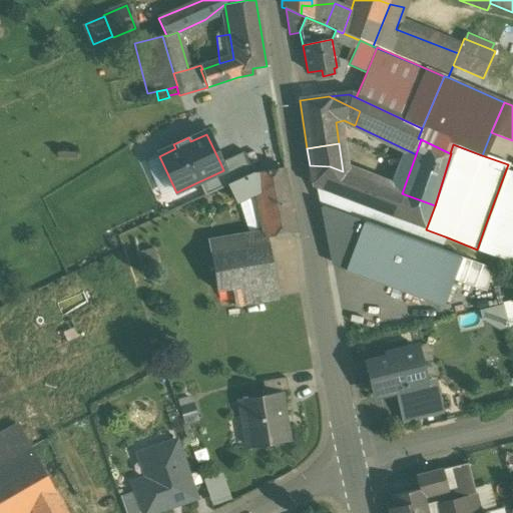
[(197,182),(204,196),(228,185),(253,174),(243,153),(220,163),(223,170),(197,182)]
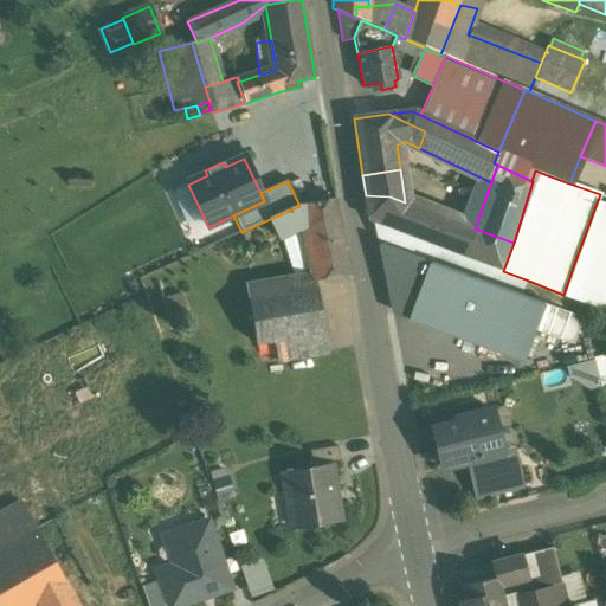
[(514,243),(475,229),(405,202),(389,197),(366,195),(369,220),(500,270),(503,271),(514,243)]
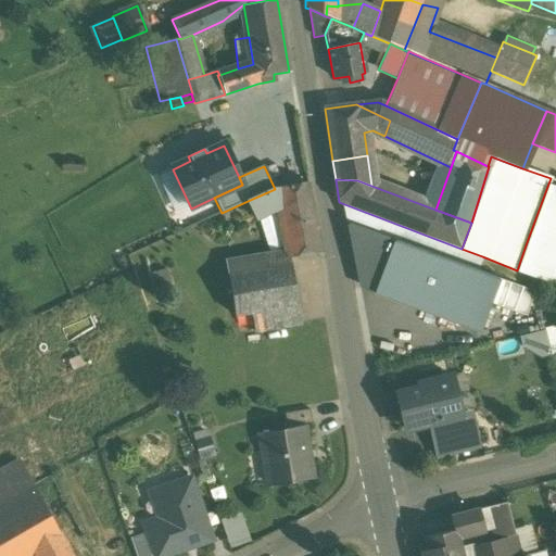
[(308,182),(277,188),(280,209),(289,257),(320,252),(308,182)]
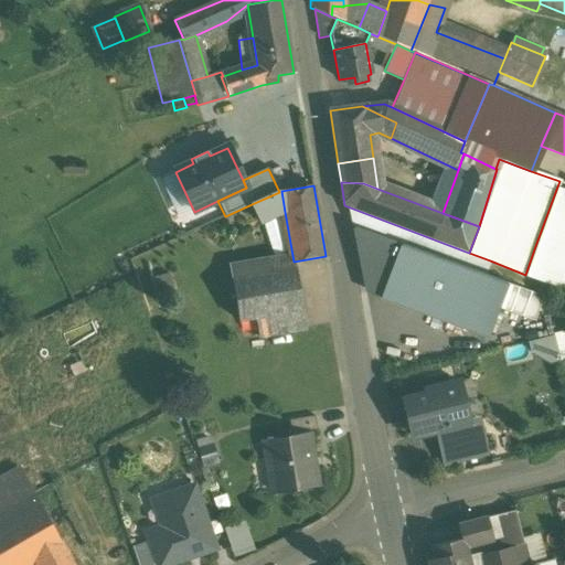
[(564,189),(557,187),(535,246),(525,275),(564,289),(564,189)]
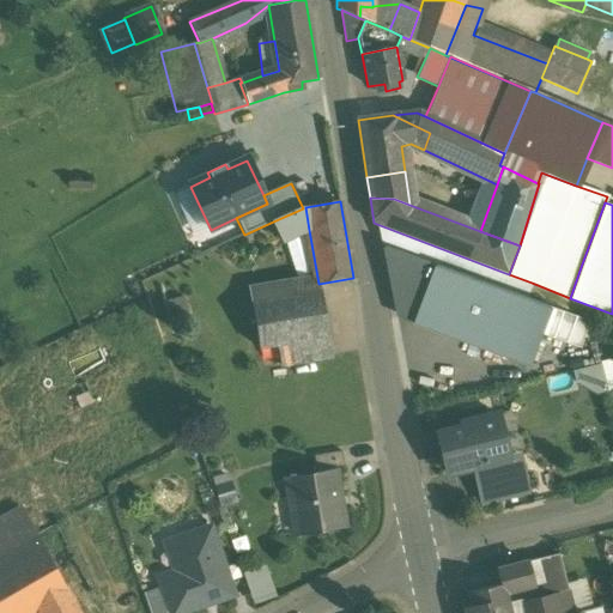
[(303,208),(273,222),(281,241),(309,230),(305,207),(303,208)]
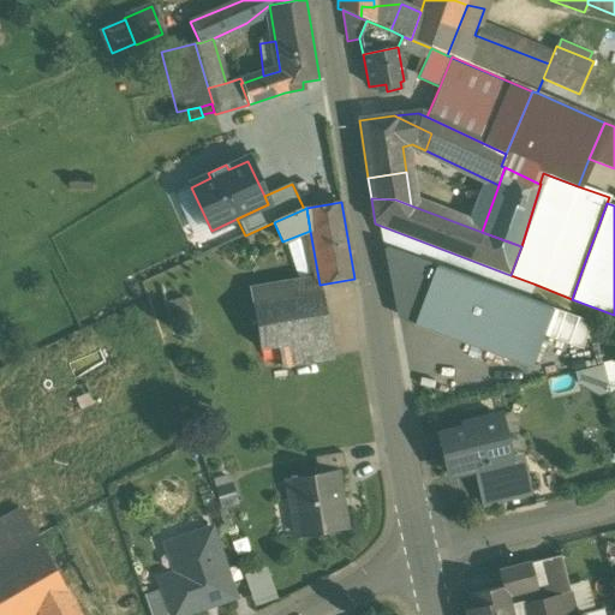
[(375,224),(382,246),(529,299),(533,284),(511,275),(507,274),(375,224)]
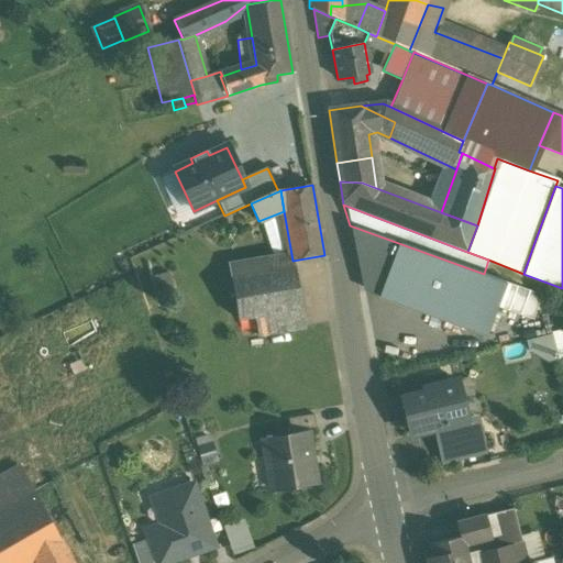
[(365,291),(378,297),(398,243),(350,225),(365,291)]
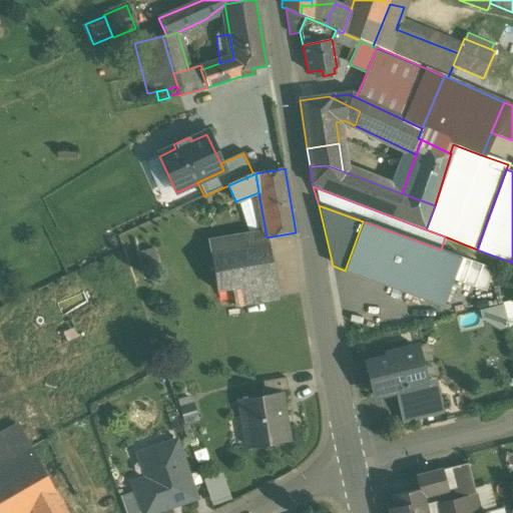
[(441,249),(363,221),(345,271),(442,306),(452,280),(460,257),(441,249)]
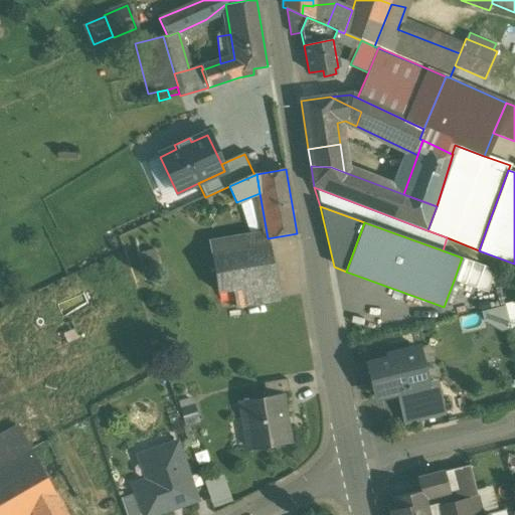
[(270,244),(211,254),(217,292),(232,290),(276,283),(270,244)]
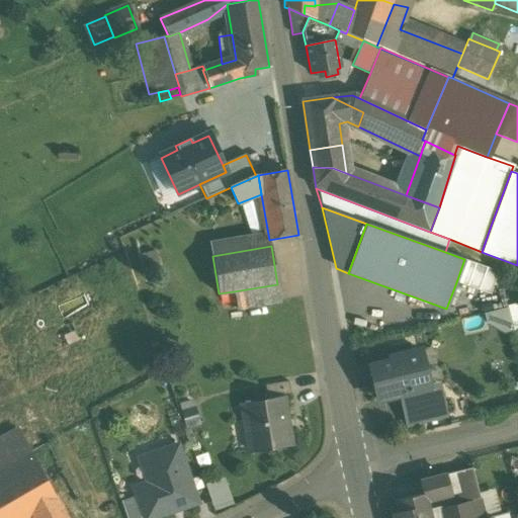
[(155,252),(139,257),(144,274),(160,269),(155,252)]
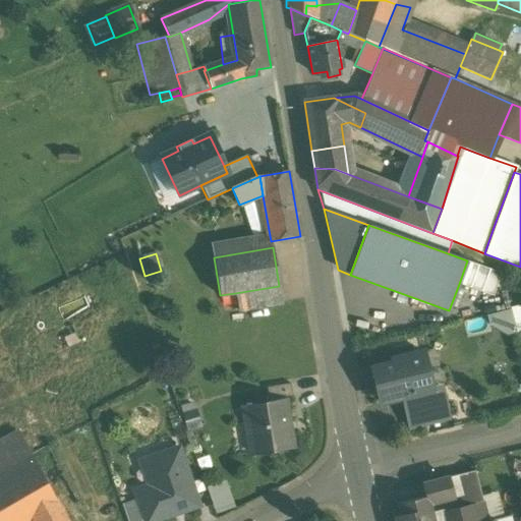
[(491,296),(501,273),(467,261),(459,284),(491,296)]
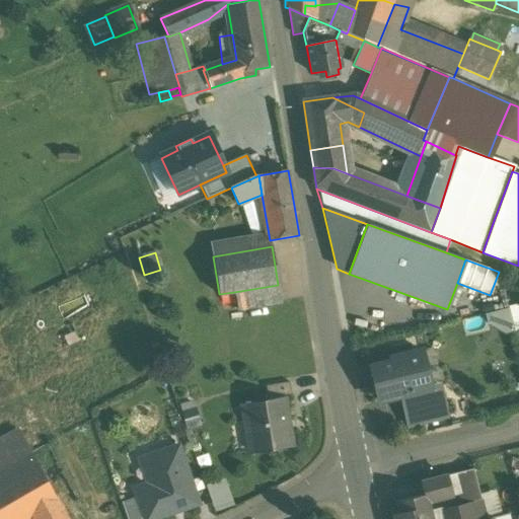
[(278,285),(234,292),(237,309),(281,302),(278,285)]
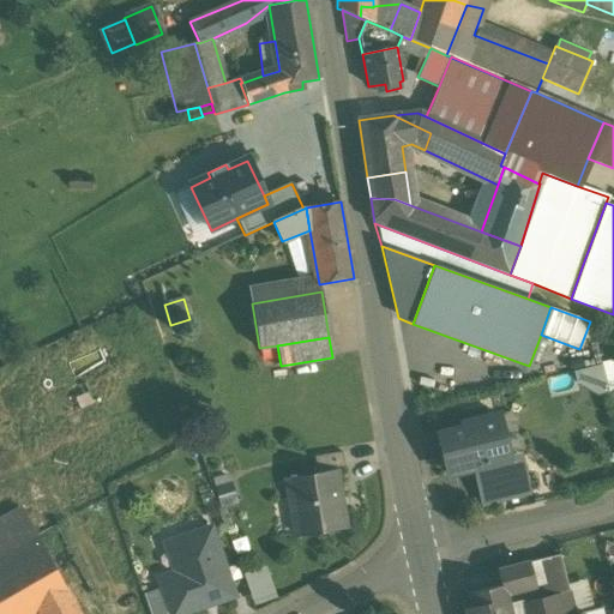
[(597,396),(609,392),(602,366),(573,373),(576,383),(597,396)]
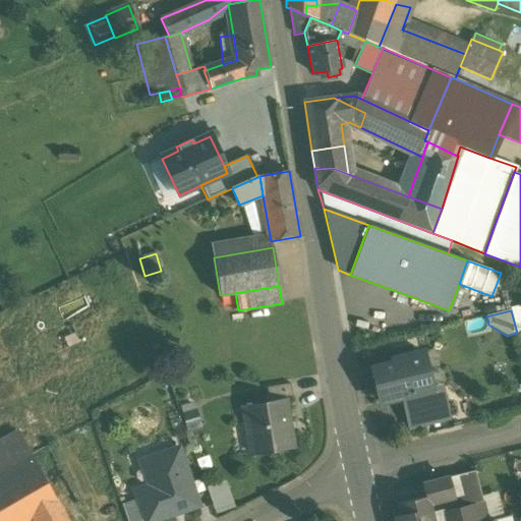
[(421,353),(392,360),(393,364),(377,368),(381,384),(377,385),(381,403),(403,398),(431,391),(430,389),(421,353)]
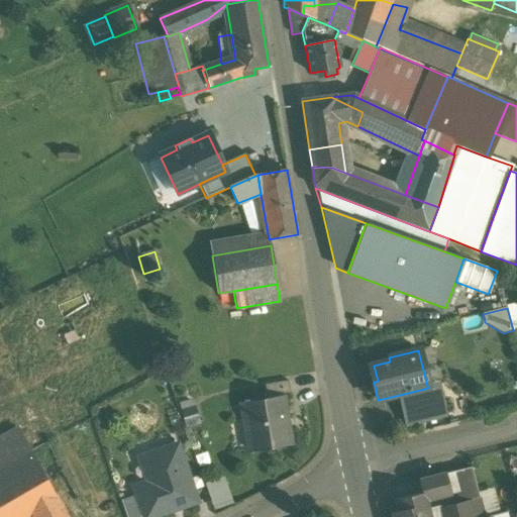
[(289,382),(265,386),(267,397),(290,393),(289,382)]
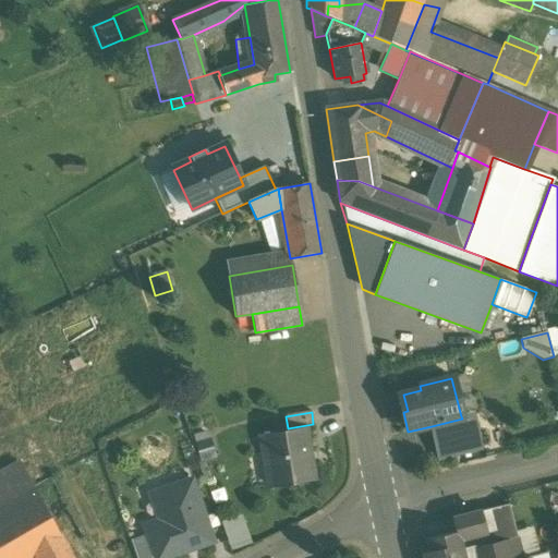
[(462,419),(432,426),(439,458),(478,448),(471,414),(461,416),(462,419)]
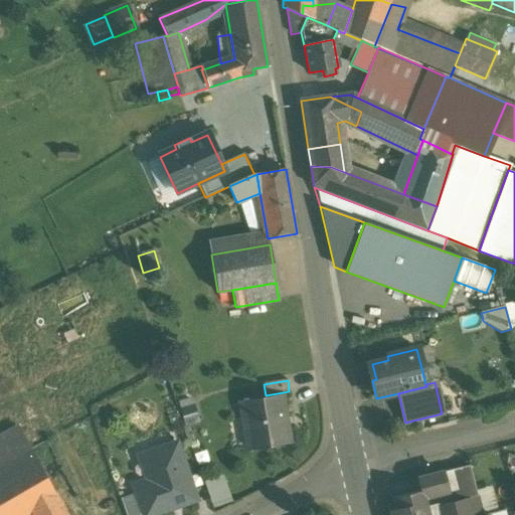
[(282,397),(240,404),(248,449),(289,442),(282,397)]
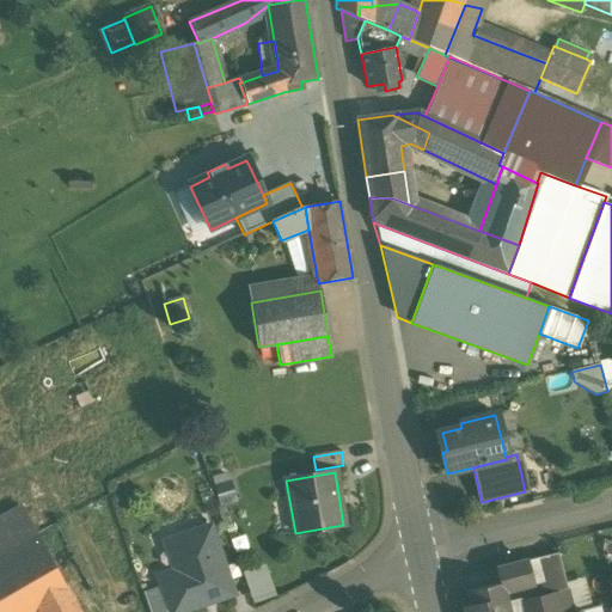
[(213,481),(218,502),(233,499),(230,477),(213,481)]
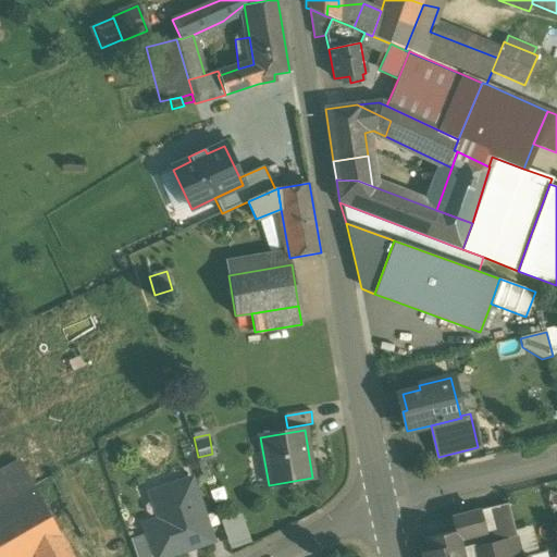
[(22,462),(0,474),(0,530),(8,525),(45,505),(22,462)]
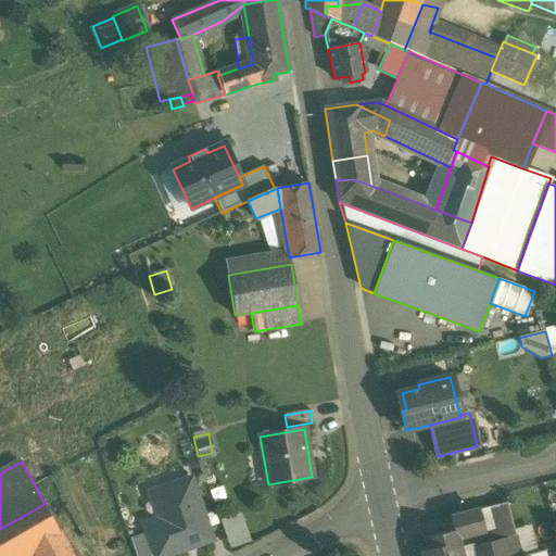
[(155,555),(167,555),(212,541),(191,480),(156,492),(165,518),(144,525),(148,532),(155,555)]
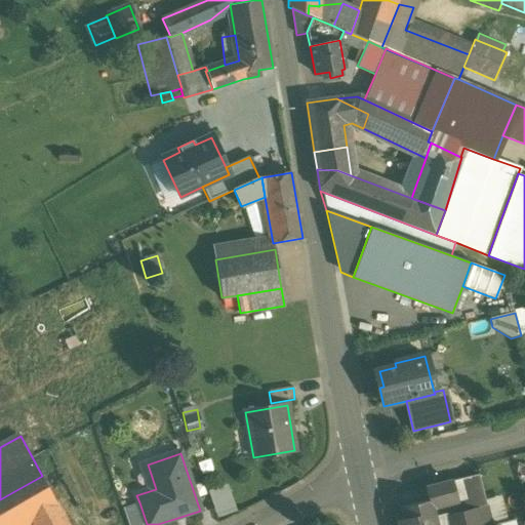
[(42,476),(7,495),(23,524),(33,520),(56,503),(42,476)]
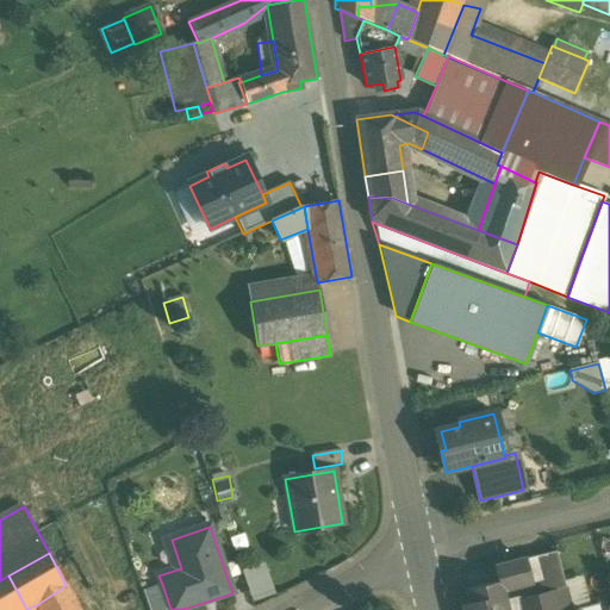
[(555,553),(535,558),(541,580),(545,593),(564,589),(555,553)]
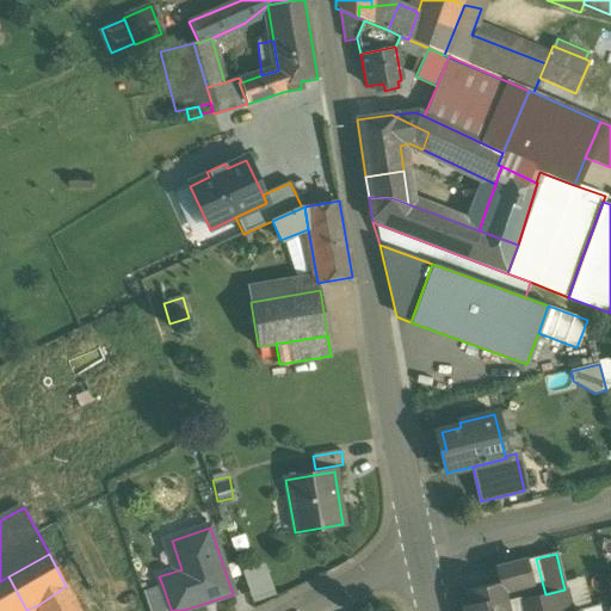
[(536,559),(525,561),(531,584),(542,581),(536,559)]
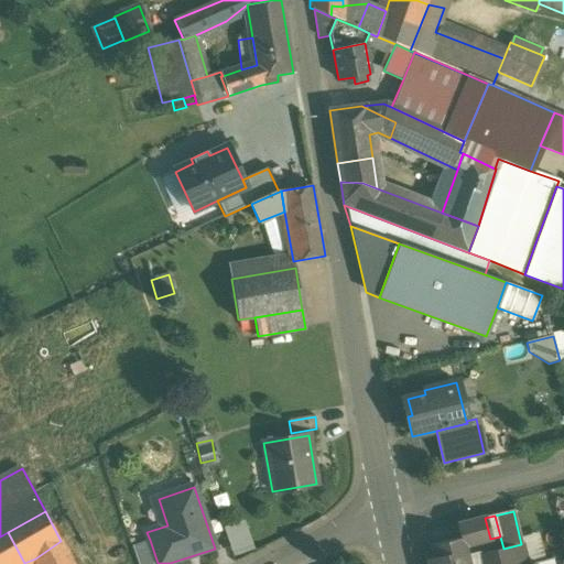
[(485,518),(458,524),(461,539),(462,538),(464,545),(490,539),(485,518)]
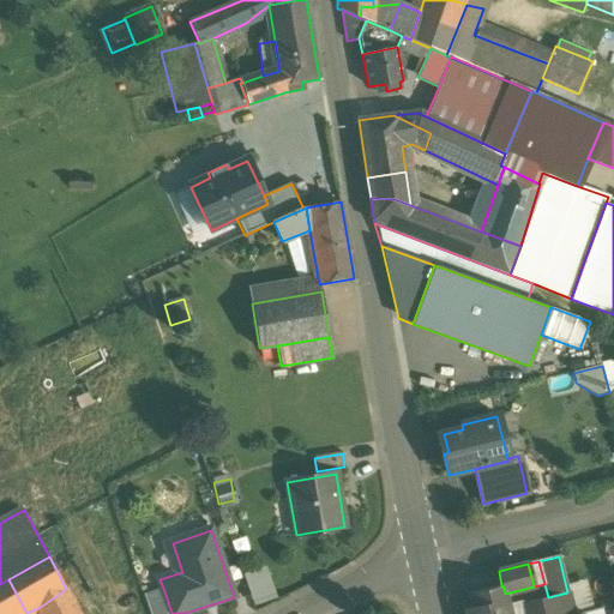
[(251,600),(272,593),(263,565),(241,572),(251,600)]
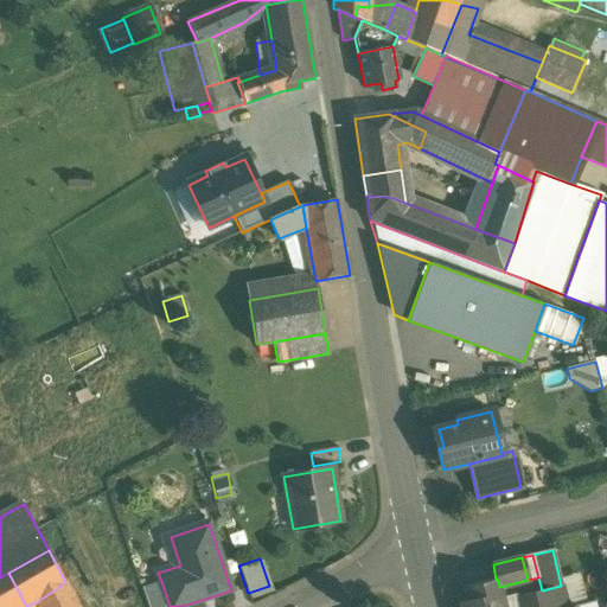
[(595,558),(585,563),(588,574),(600,570),(595,558)]
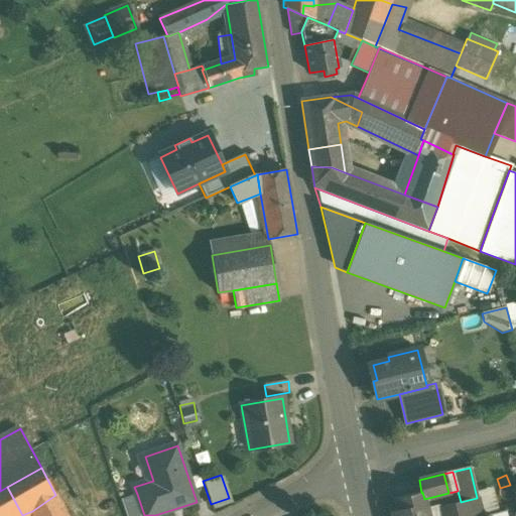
[(0,515),(21,515),(22,515),(7,487),(0,491),(0,515)]
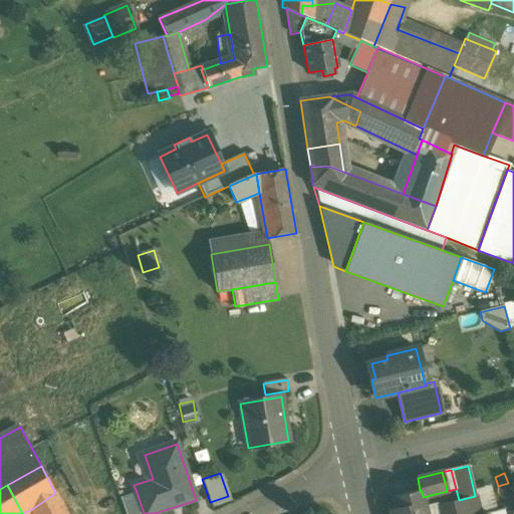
[(420,491),(387,500),(390,513),(427,513),(423,497),(421,490),(420,491)]
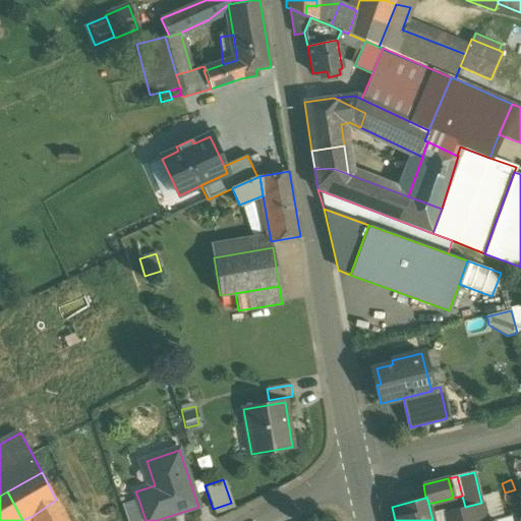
[(129,520),(146,520),(138,499),(123,504),(129,520)]
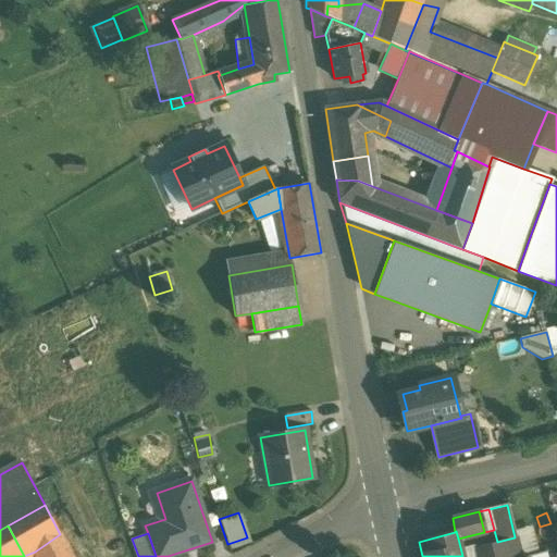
[(71,556),(60,534),(35,552),(37,556),(71,556)]
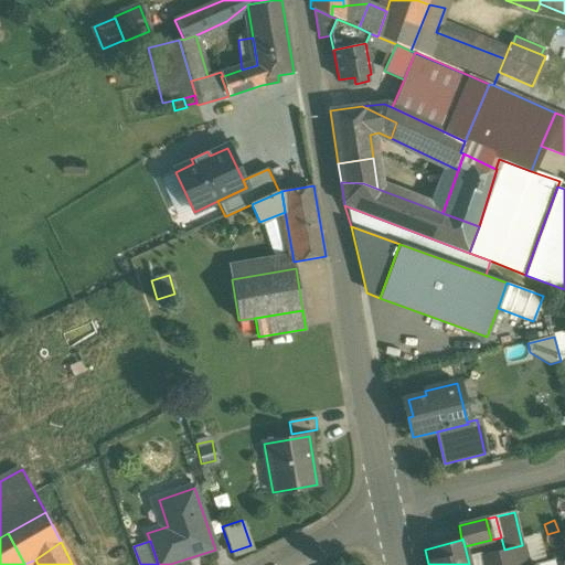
[(504,550),(482,555),(484,564),(526,564),(524,551),(522,545),(504,550)]
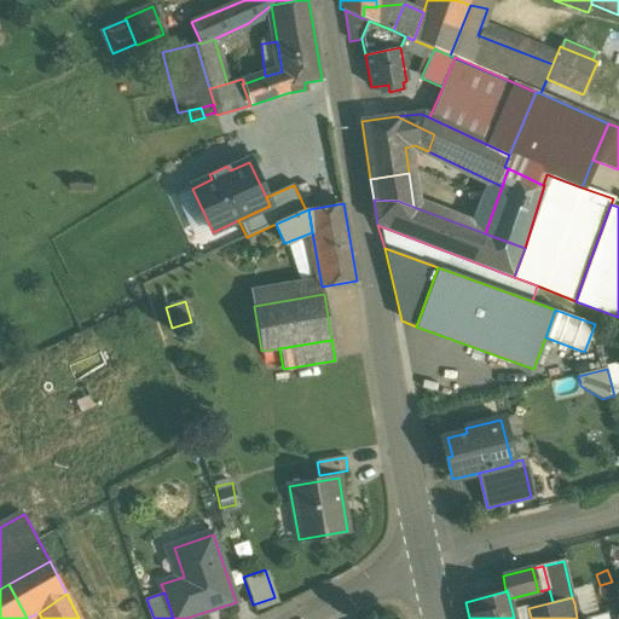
[(593,599),(574,603),(577,618),(584,618),(588,618),(597,615),(593,599)]
